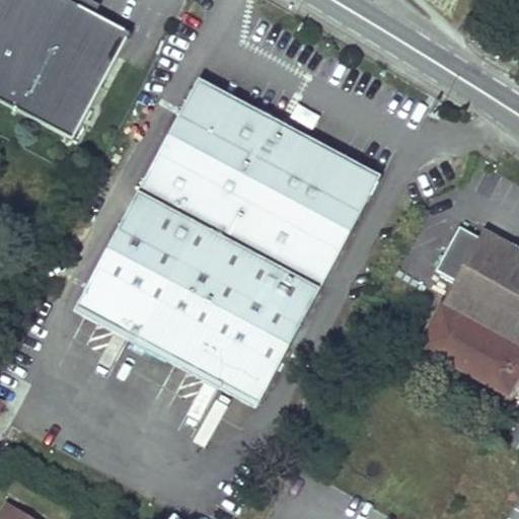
[(125,29),(67,0),(0,0),(0,99),(69,136),(125,29)]
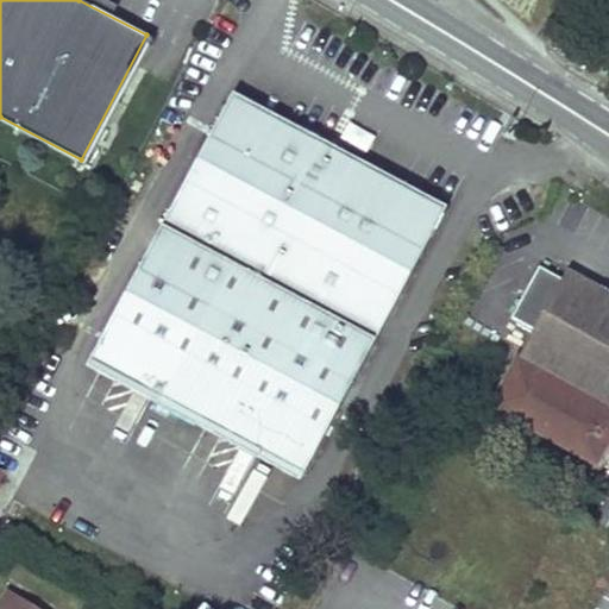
[(196,424),(299,478),(445,203),(227,89),(82,363),(156,402),(152,409),(193,432),(196,424)]
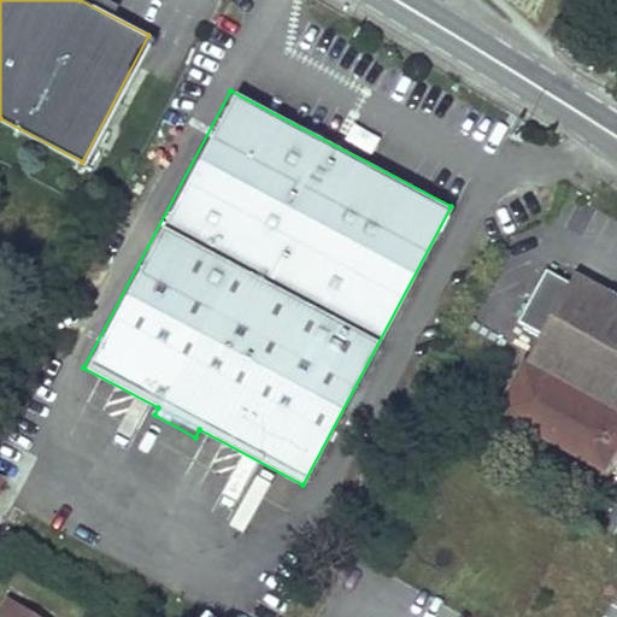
[(616,295),(576,274),(570,283),(547,271),(519,322),(542,334),(527,362),(523,360),(495,410),(597,465),(609,444),(616,447),(616,295)]
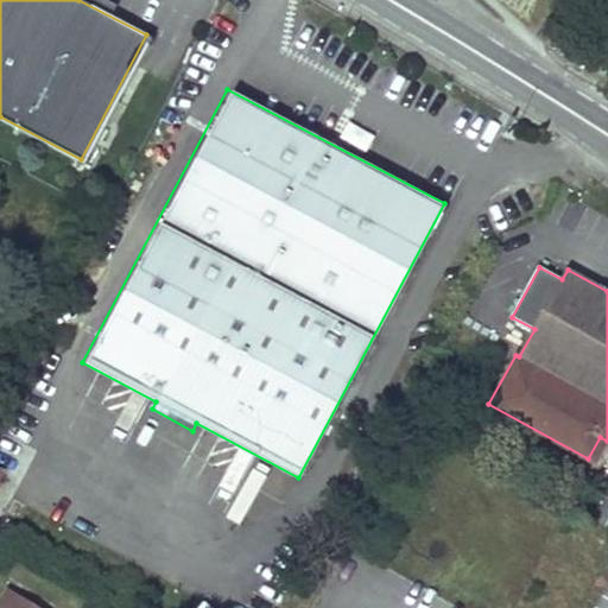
[(607,444),(607,441),(600,437),(588,458),(597,464),(607,444)]
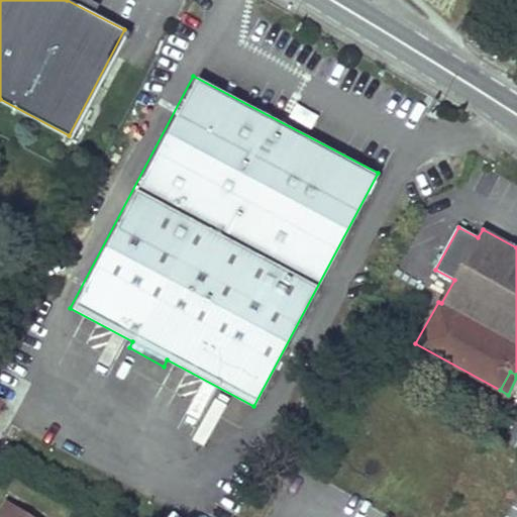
[(31,516),(8,502),(0,514),(0,516),(31,516)]
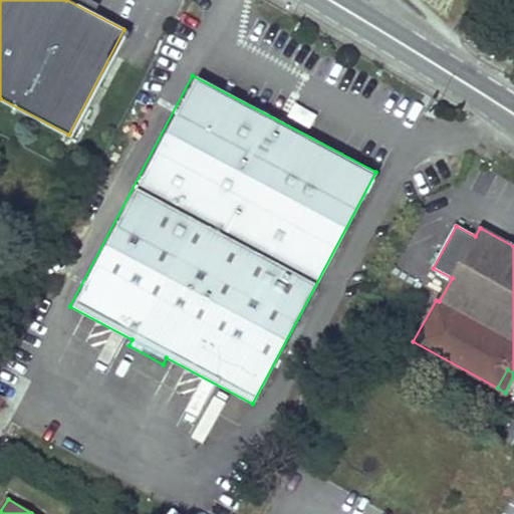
All buildings are outlined.
